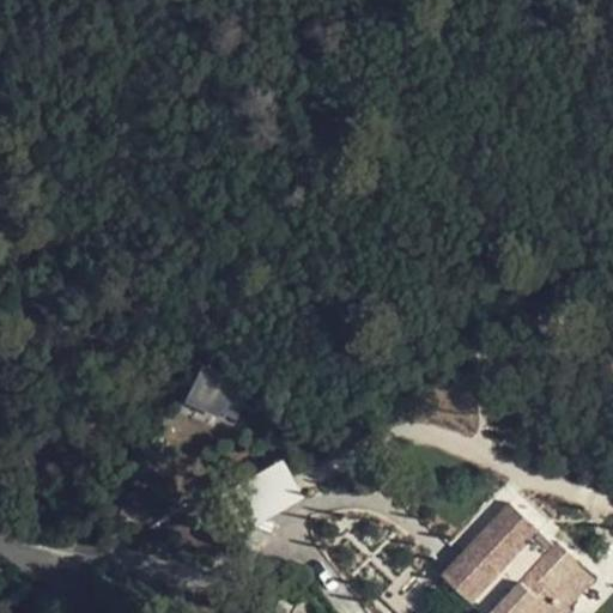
[(202,364),(186,401),(235,424),(252,387),(202,364)]
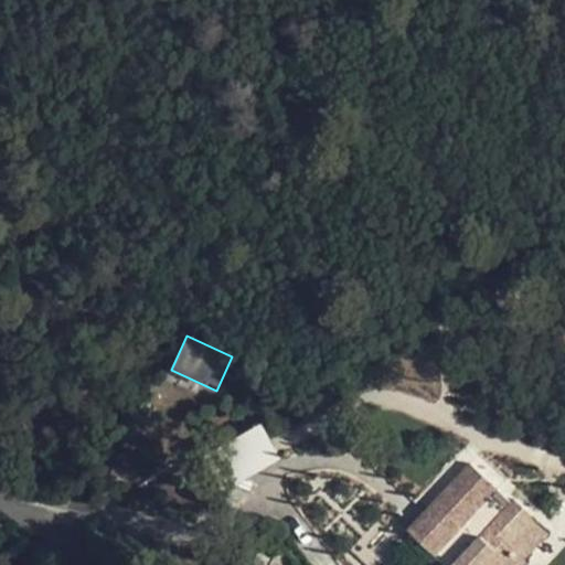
[(213,449),(230,484),(279,461),(263,425),(213,449)]
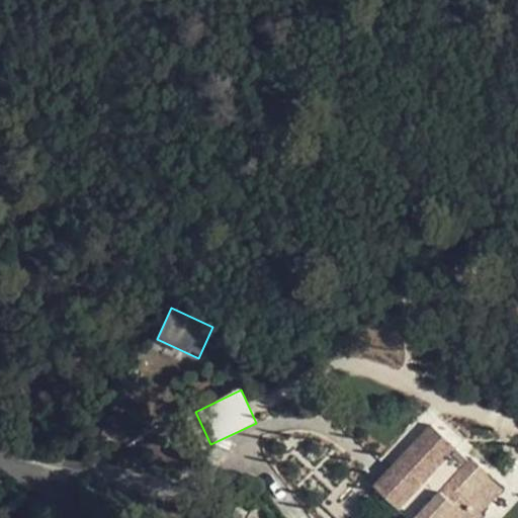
[(419,487),(432,500),(414,517),(410,517),(408,516),(406,517),(478,517),(483,514),(481,512),(502,488),(487,473),(489,472),(471,456),(469,459),(431,424),(394,464),(419,487)]
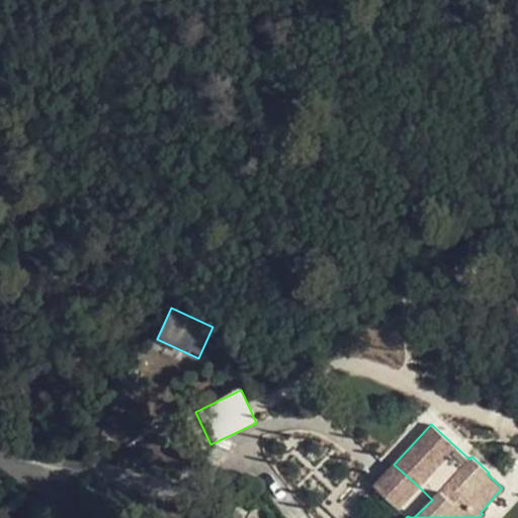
[(419,487),(394,464),(373,487),(398,509),(399,508),(419,487)]
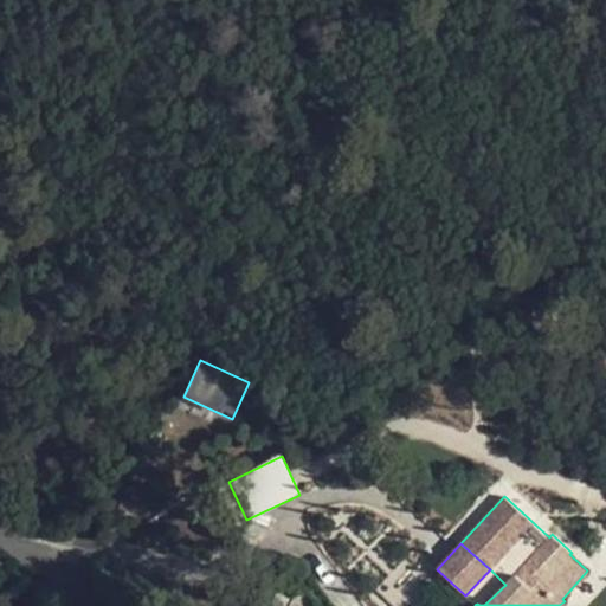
[(484,605),(505,585),(490,569),(466,594),(477,604),(479,605),(484,605)]
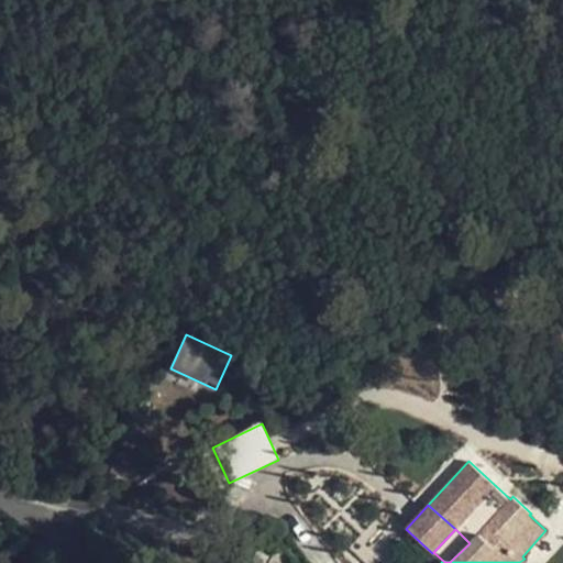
All buildings are outlined.
